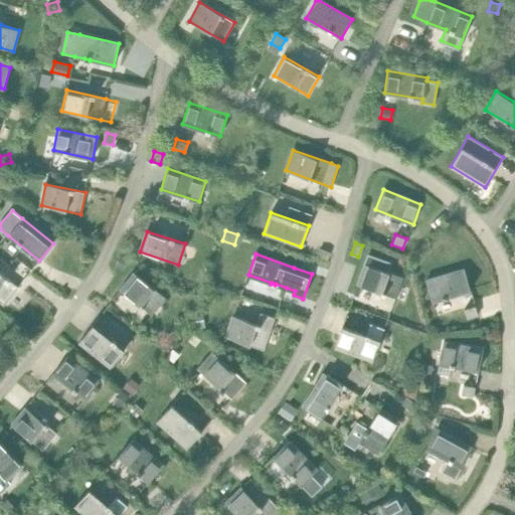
[(403,279),(388,273),(392,263),(370,254),(358,285),(362,286),(396,299),(403,279)]
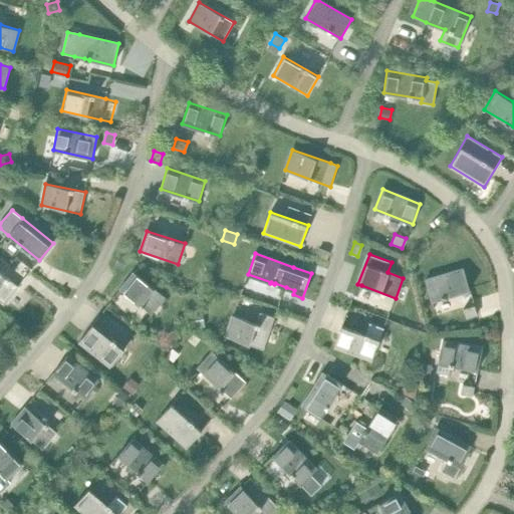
[(129,259),(120,255),(114,265),(122,269),(129,259)]
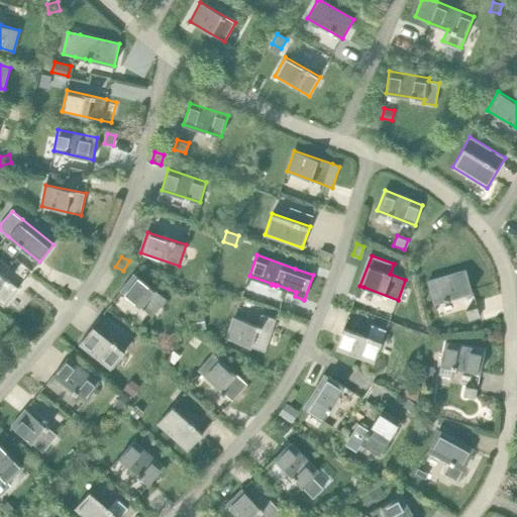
[(467,271),(428,282),(434,303),(474,291),(467,271)]
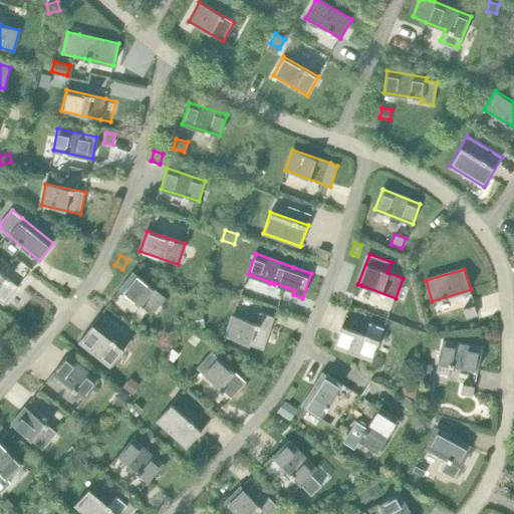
[(0,272),(0,300),(4,304),(17,287),(0,272)]
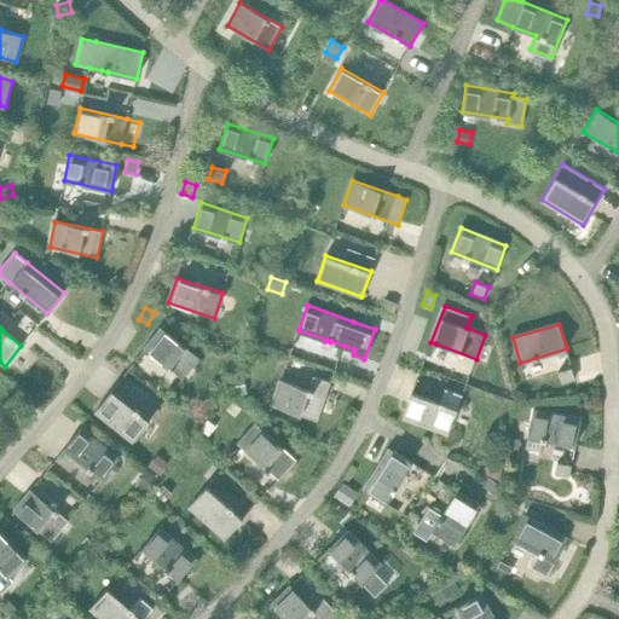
[(161,329),(144,350),(183,379),(200,358),(161,329)]
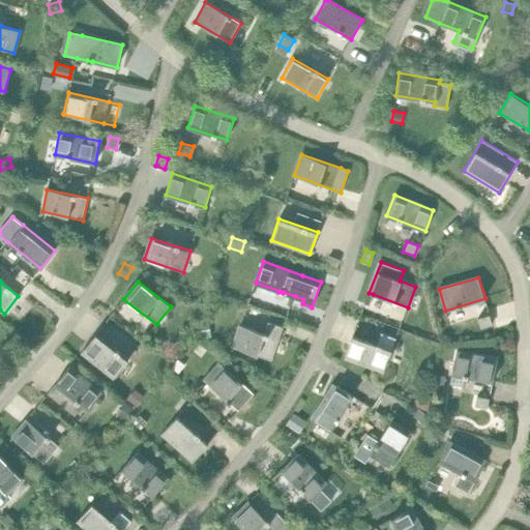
[(489,314),(476,318),(479,328),(492,324),(489,314)]
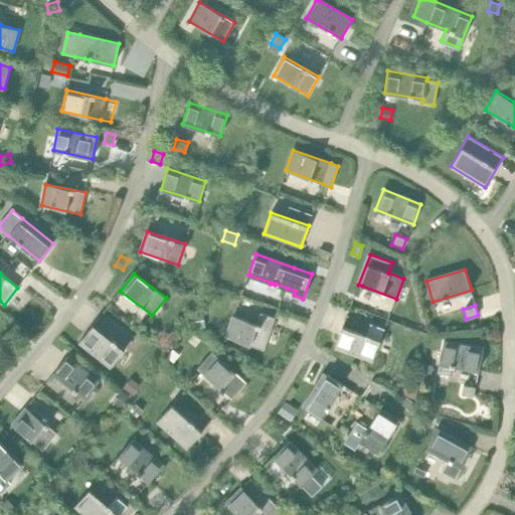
[(233,316),(226,337),(264,350),(275,318),(261,313),(256,324),(233,316)]
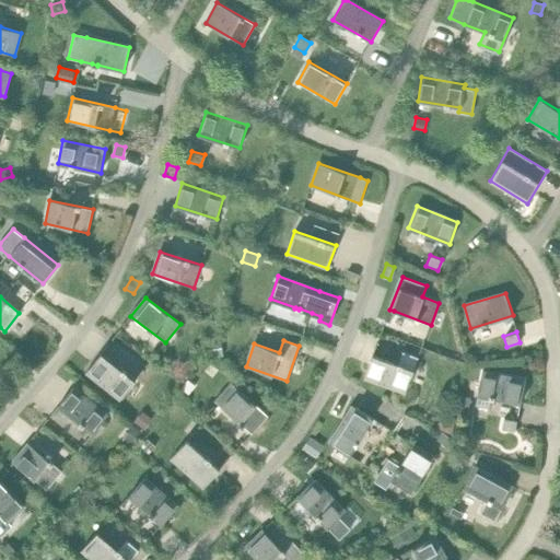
[(213,357),(223,356),(221,342),(211,345),(213,357)]
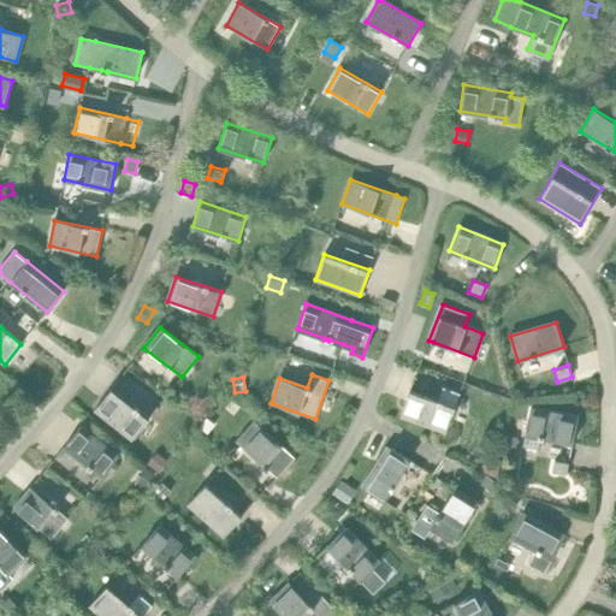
[(410,390),(401,415),(446,432),(460,392),(443,386),(438,401),(410,390)]
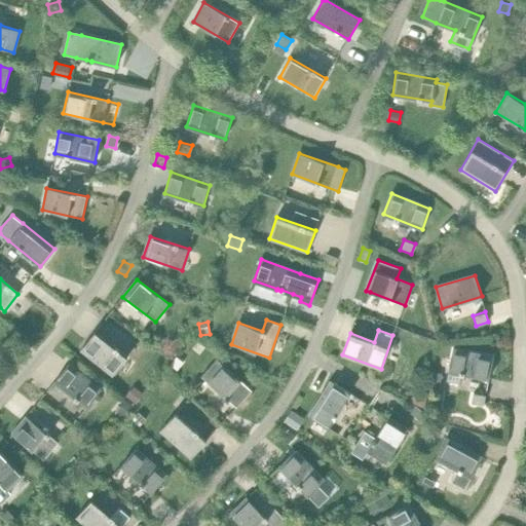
[(95,332),(80,349),(113,375),(126,358),(95,332)]
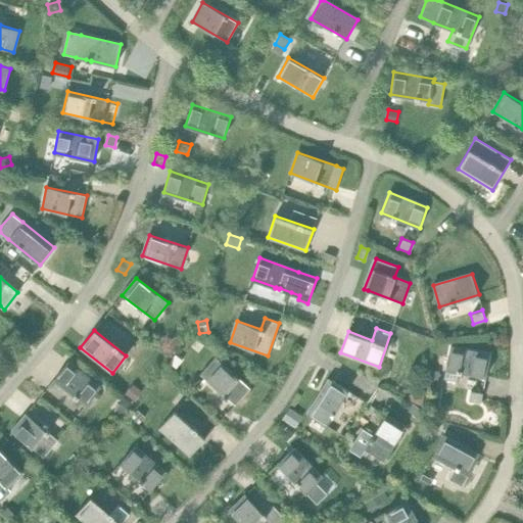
[(450,347),(443,378),(457,381),(459,371),(486,377),(490,354),(450,347)]
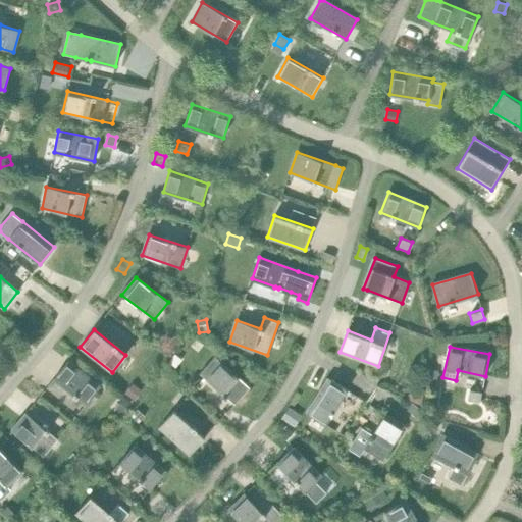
[(215,357),(200,373),(233,404),(249,387),(215,357)]
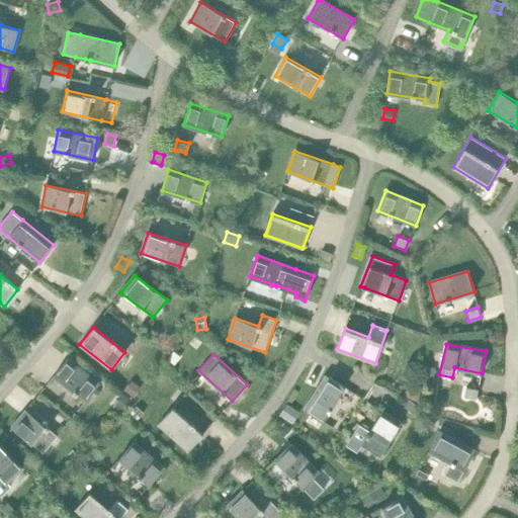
[(68,358),(54,375),(85,401),(98,383),(68,358)]
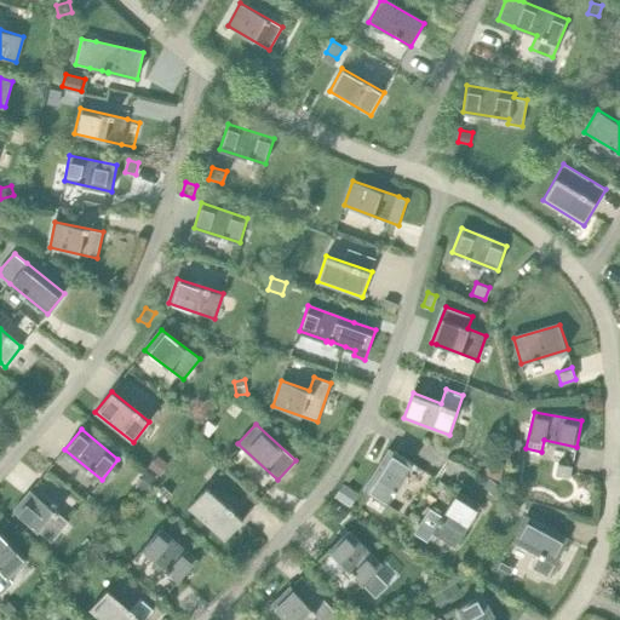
[(509,438),(506,452),(516,454),(520,440),(509,438)]
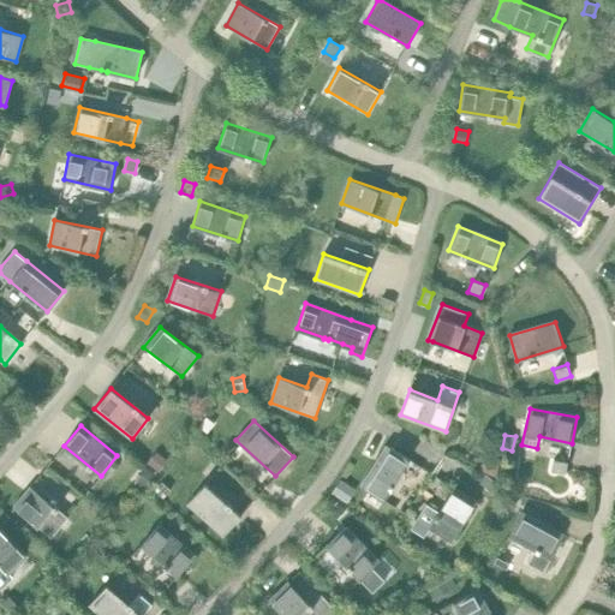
[(387,446),(362,487),(383,500),(410,459),(387,446)]
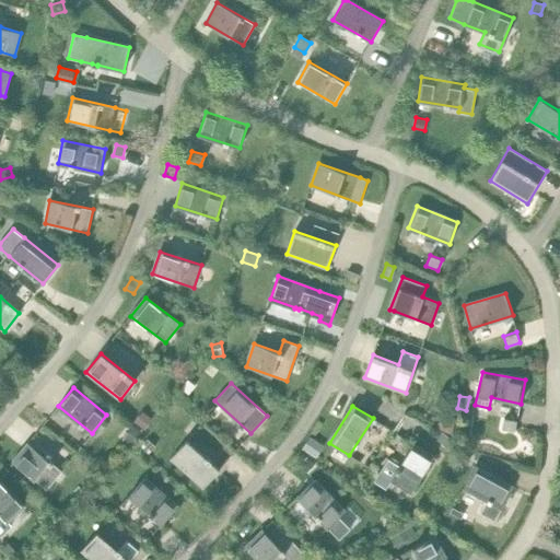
[(142,412),(136,421),(144,428),(151,419),(142,412)]
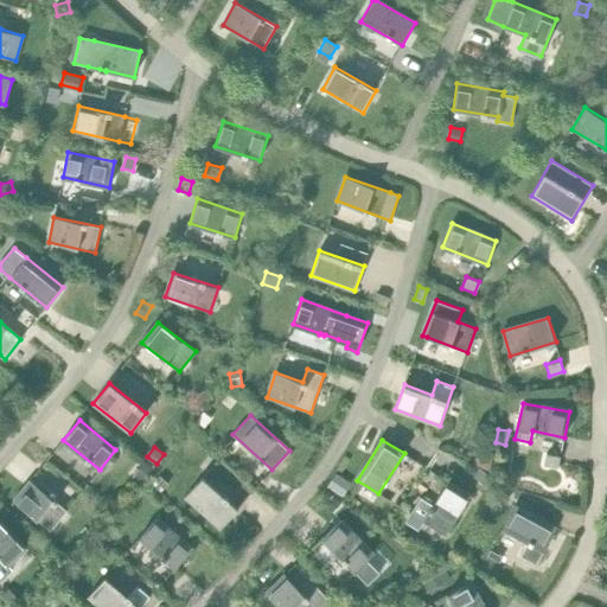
[(545,453),(543,465),(557,467),(560,455),(545,453)]
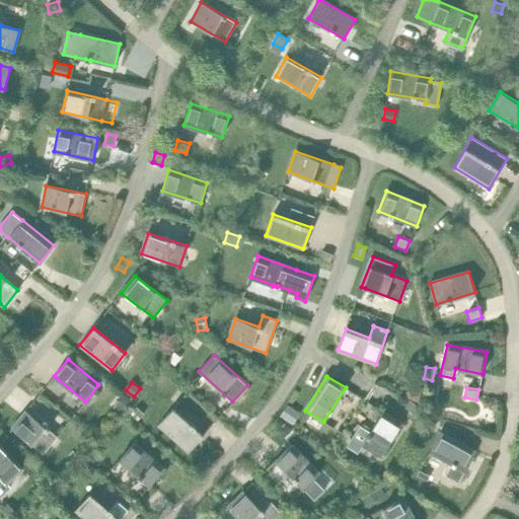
[(124,394),(114,406),(120,413),(130,399),(124,394)]
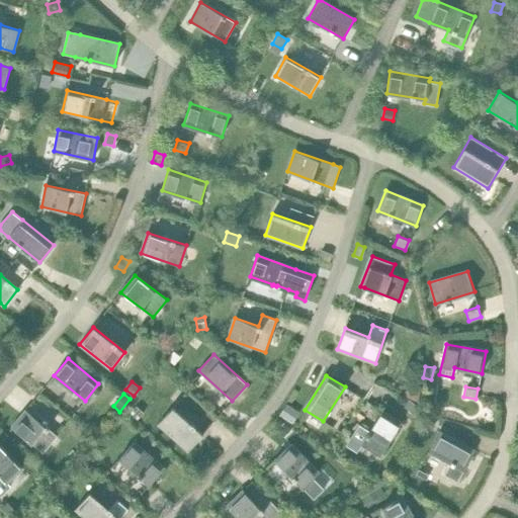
[(144,412),(137,405),(130,412),(137,419),(144,412)]
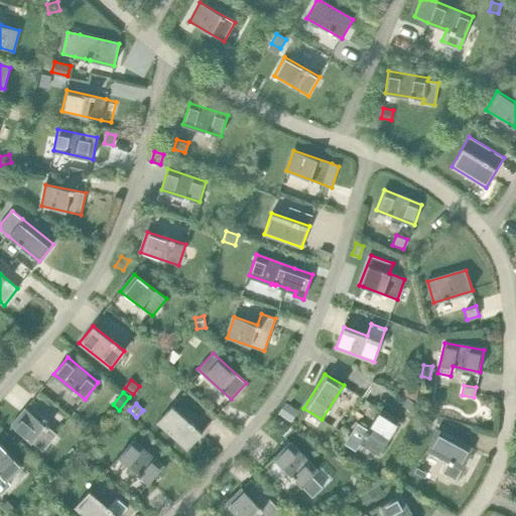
[(285,403),(279,412),(289,419),(295,410),(285,403)]
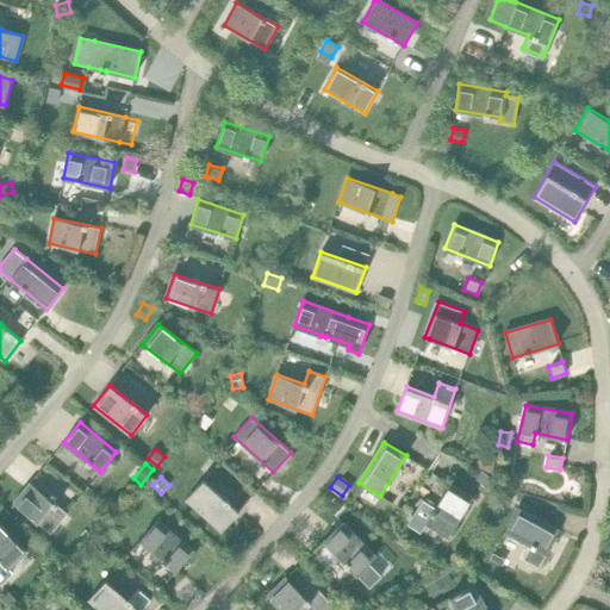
[(204,479),(187,499),(222,530),(238,511),(204,479)]
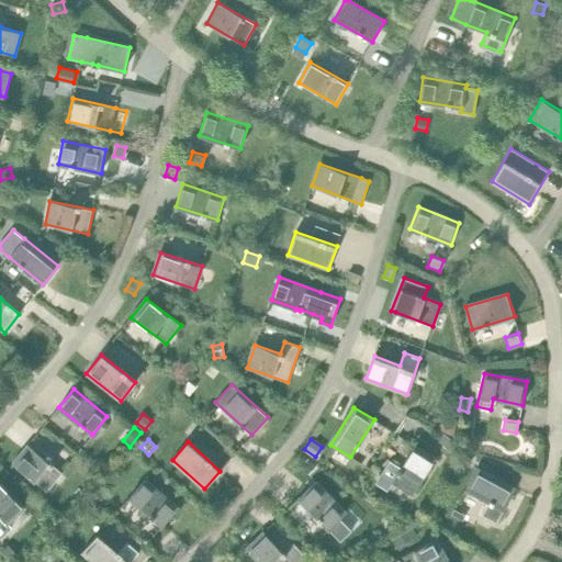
[(27,445),(12,463),(46,491),(62,472),(27,445)]
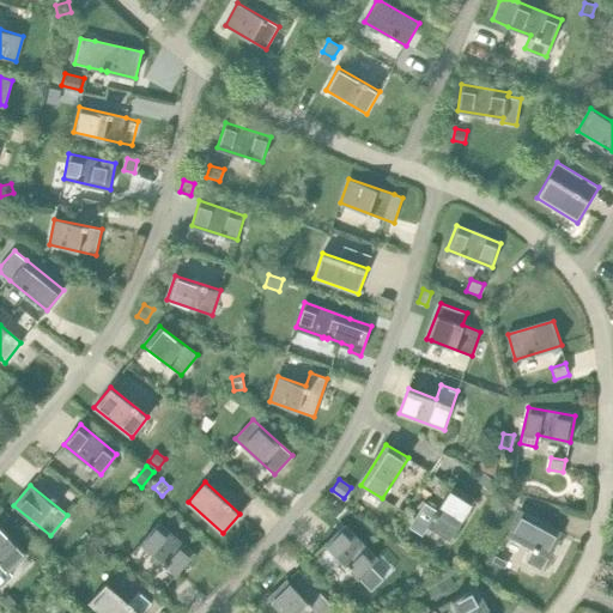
[(453,486),(428,527),(449,540),(474,501),(453,486)]
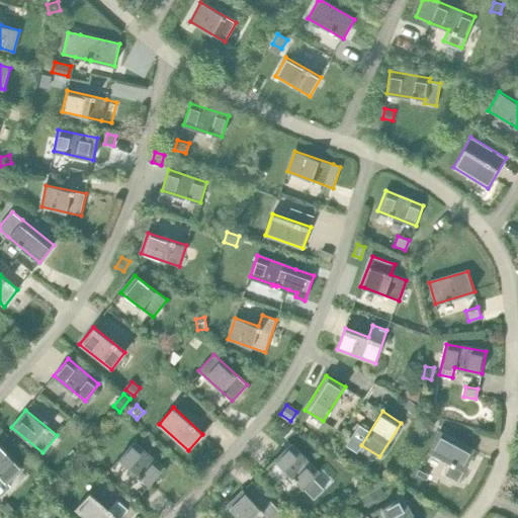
[(427,417),(422,425),(430,430),(435,422),(427,417)]
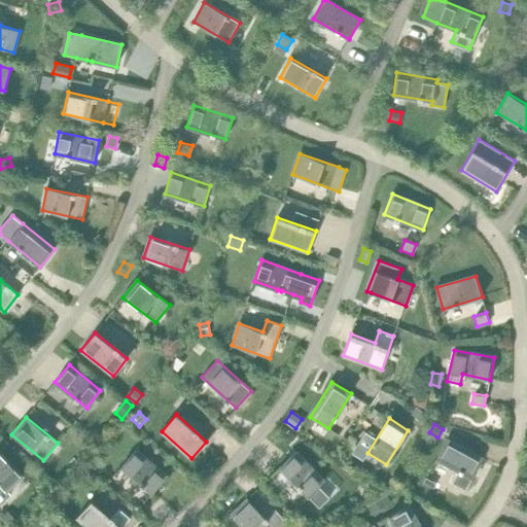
[(447,438),(436,458),(458,470),(452,483),(465,490),(483,458),(447,438)]
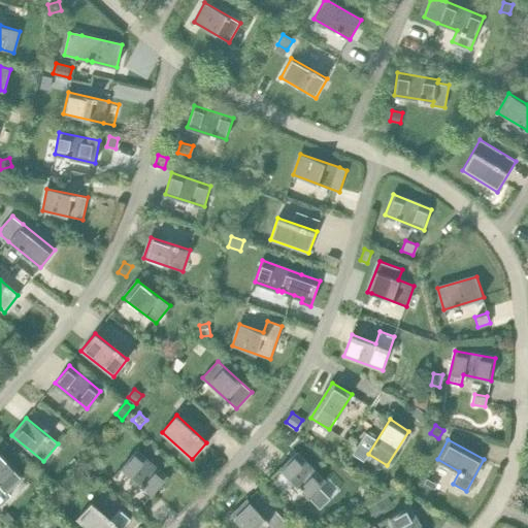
[(136,450),(122,467),(152,494),(167,476),(136,450)]
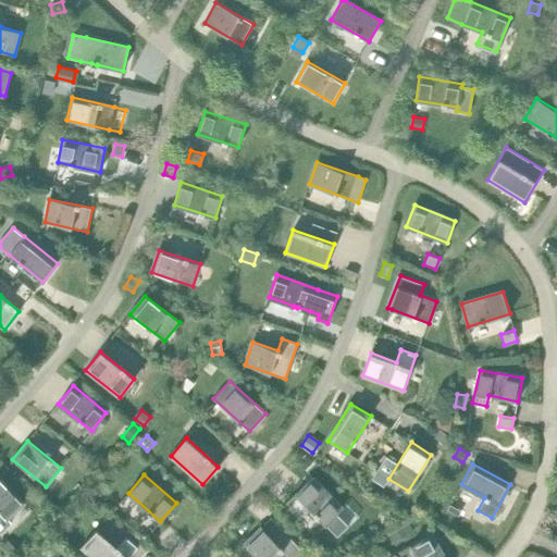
[(312,478),(295,494),(337,536),(348,527),(336,515),(343,508),(312,478)]
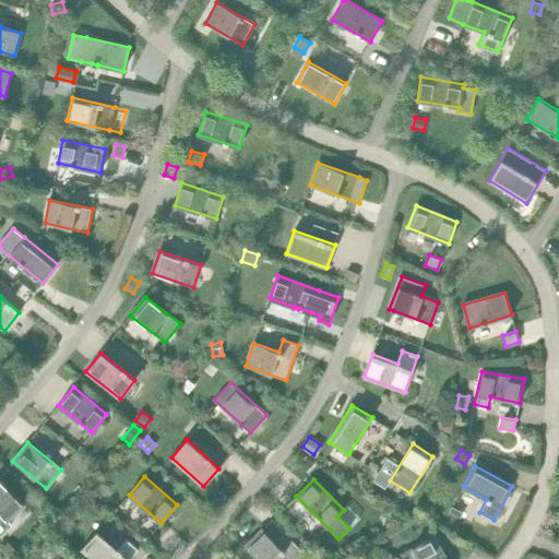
[(0,480),(0,534),(10,524),(7,521),(23,504),(0,480)]
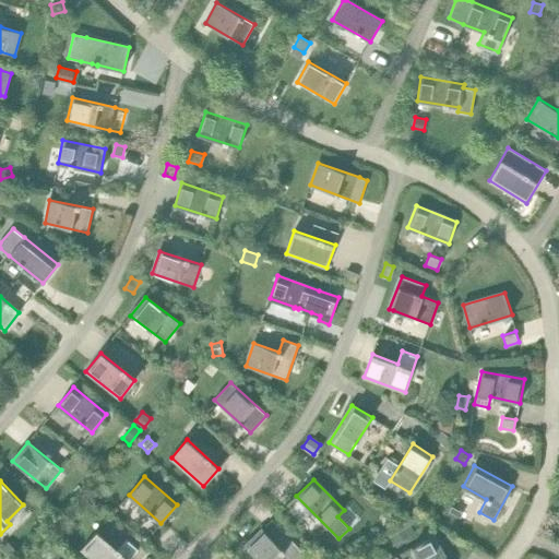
[(98,482),(88,491),(96,498),(105,488),(98,482)]
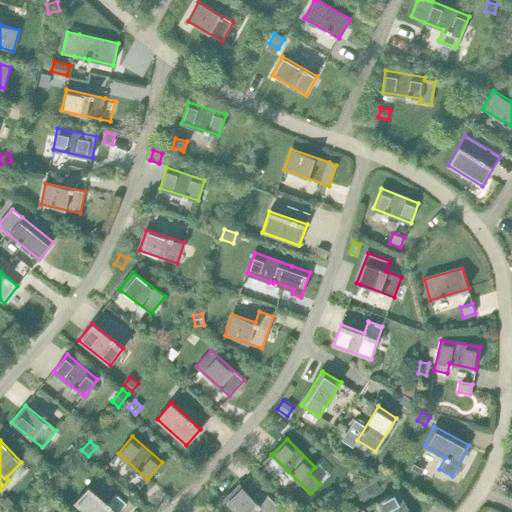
[(56,476),(49,483),(56,489),(63,482),(56,476)]
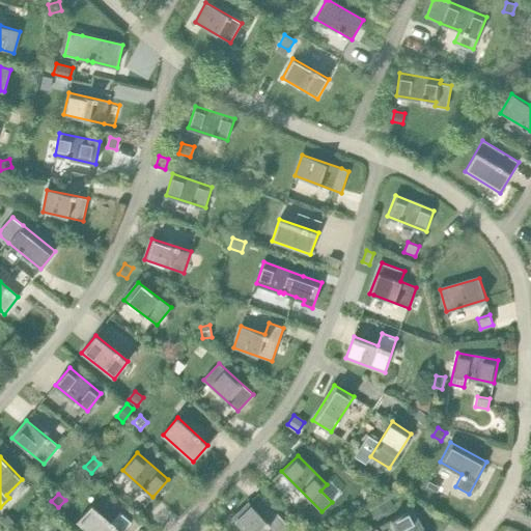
[(257,494),(249,502),(252,506),(260,498),(257,494)]
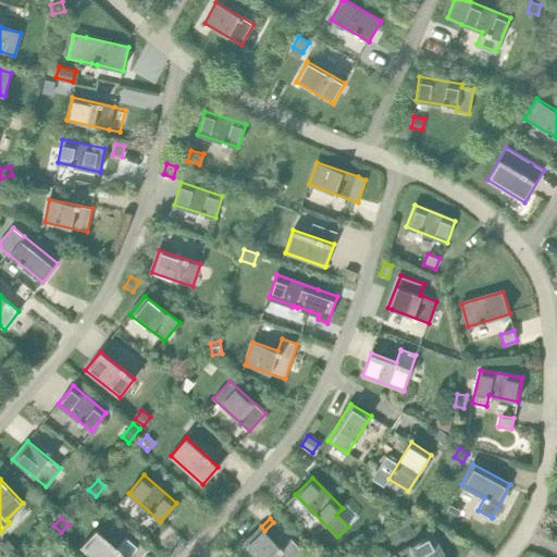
[(261,527),(244,544),(257,556),(292,556),(300,548),(289,537),(280,546),(264,531),(261,527)]
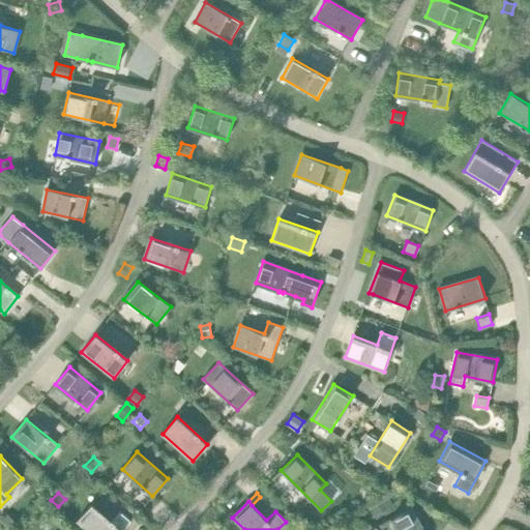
[(381,502),(367,510),(372,518),(385,510),(381,502)]
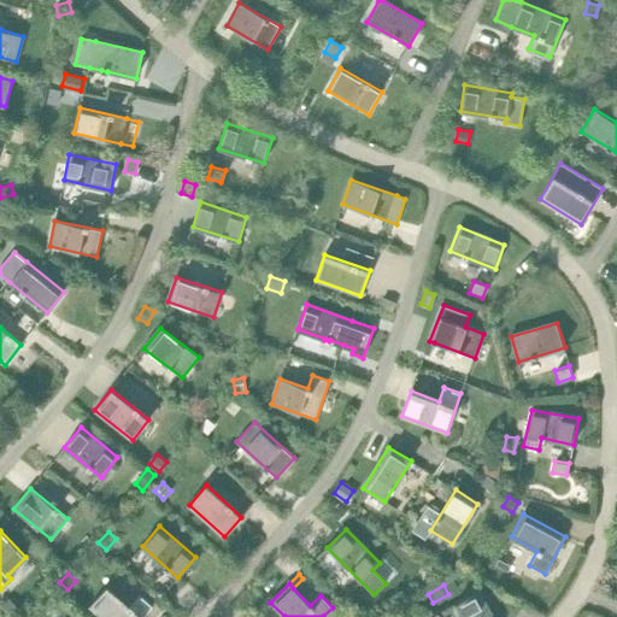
[(107,586),(90,606),(103,616),(142,616),(152,606),(139,594),(129,605),(107,586)]
